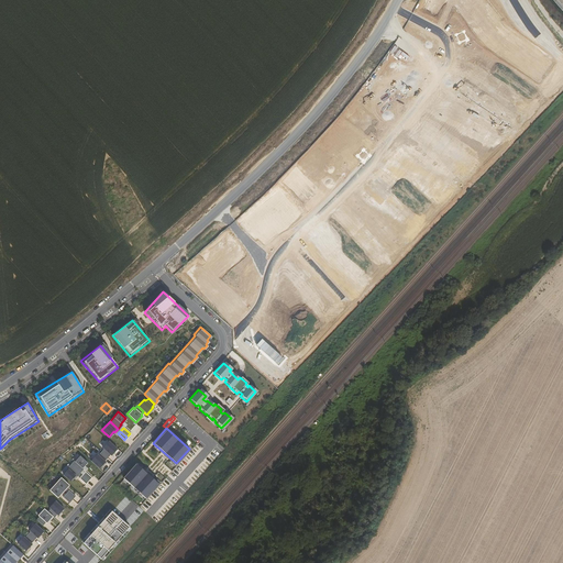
[(100,452),(106,457),(109,454),(110,455),(116,449),(108,441),(101,448),(103,450),(100,452)]
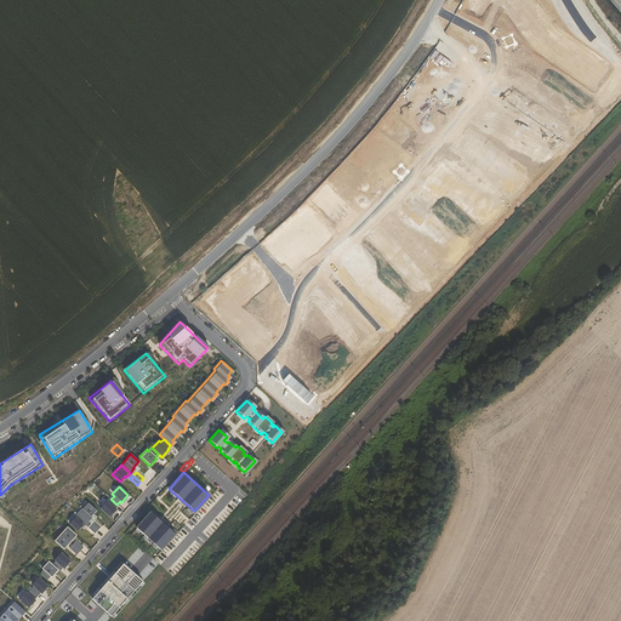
[(98,508),(108,517),(115,510),(114,508),(117,505),(110,499),(108,502),(106,500),(98,508)]
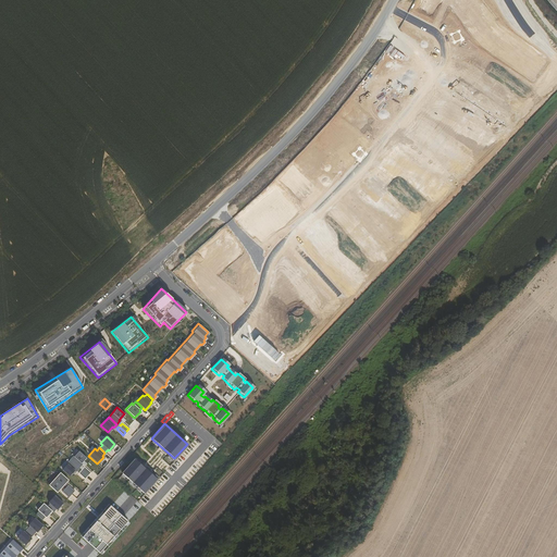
[(70,460),(77,468),(81,463),(85,457),(77,450),(70,460)]
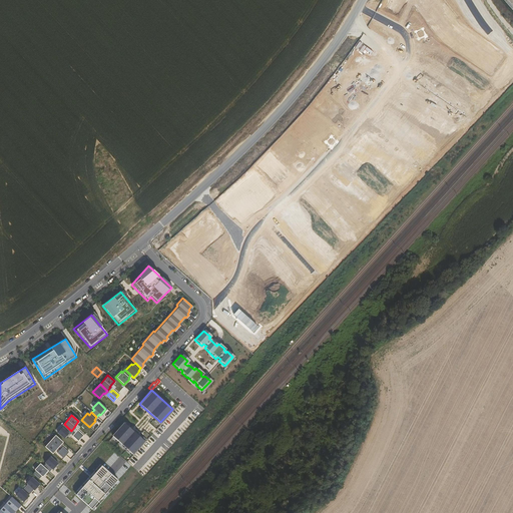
[(144,441),(123,423),(111,436),(132,454),(144,441)]
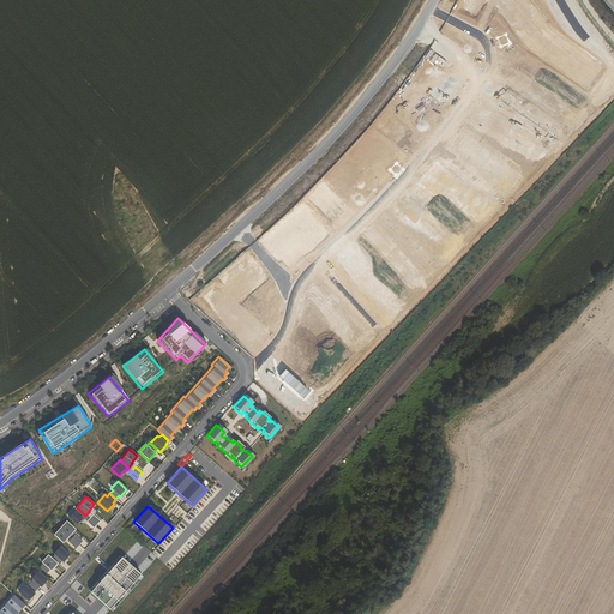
[(82,519),(85,516),(77,507),(67,517),(76,524),(82,518),(82,519)]
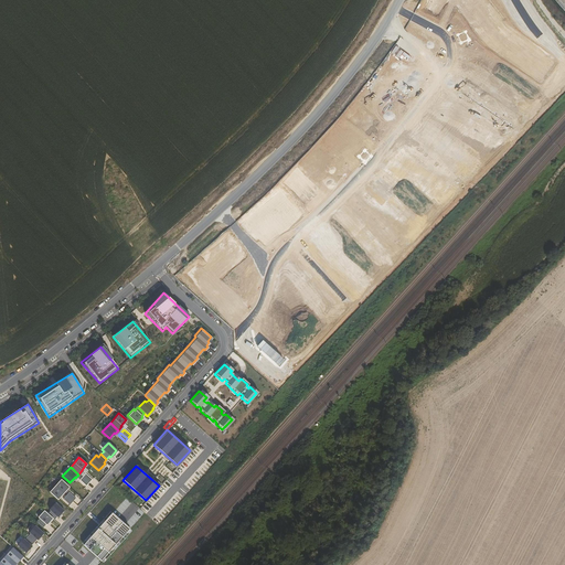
[(84,473),(82,477),(88,482),(91,479),(84,473)]
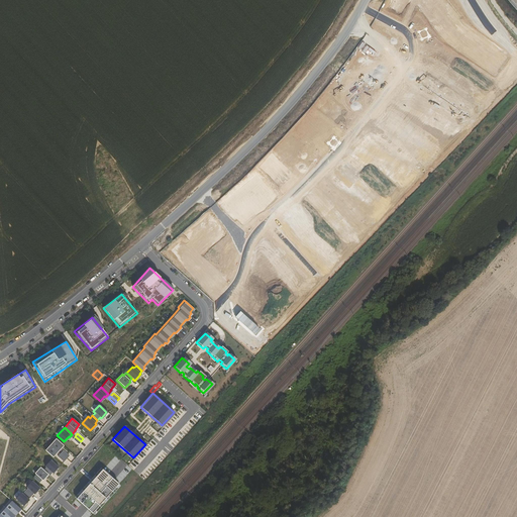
[(81,441),(75,436),(72,439),(78,444),(81,441)]
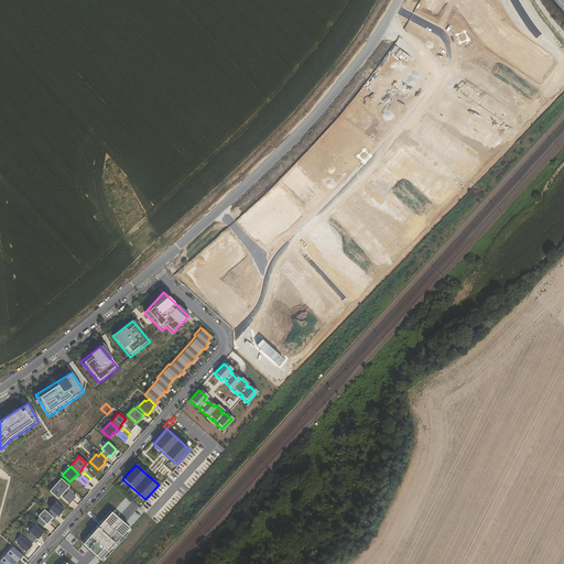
[(54,485),(63,492),(68,486),(61,478),(54,485)]
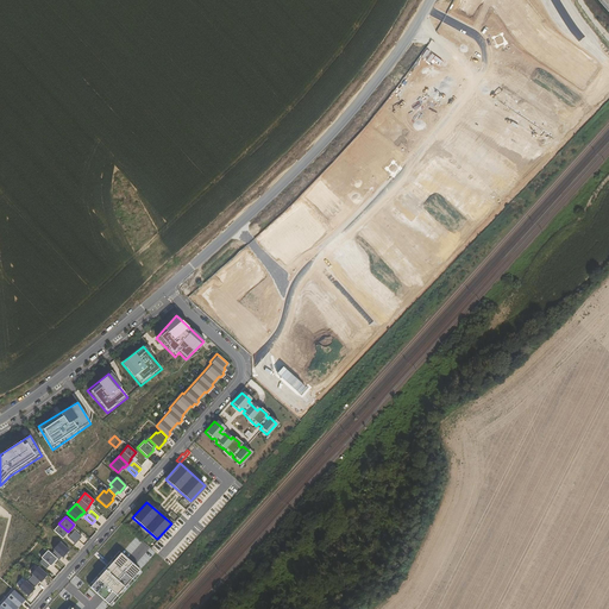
[(62,539),(68,532),(58,523),(52,531),(62,539)]
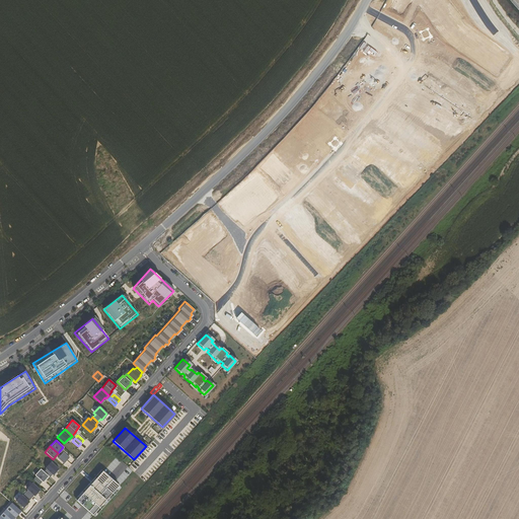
[(62,452),(60,455),(66,460),(68,457),(62,452)]
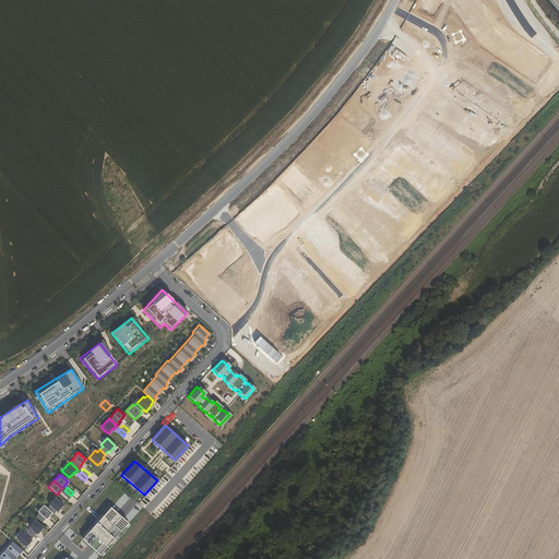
[(71,496),(64,490),(61,494),(68,499),(71,496)]
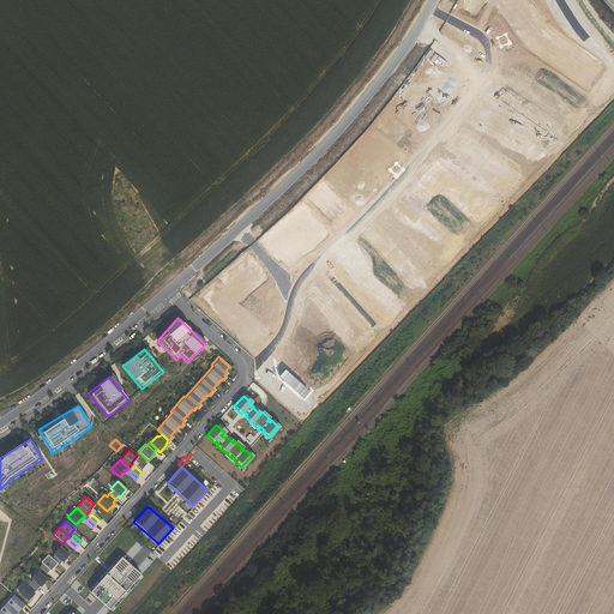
[(50,558),(56,563),(58,564),(61,561),(62,561),(68,554),(59,546),(53,553),(54,554),(50,558)]
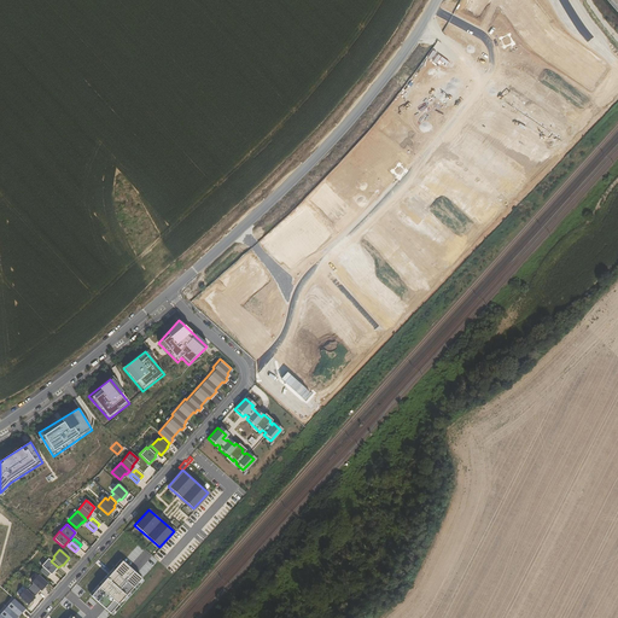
[(39,570),(46,576),(48,573),(50,575),(57,566),(51,561),(47,558),(40,565),(42,567),(39,570)]
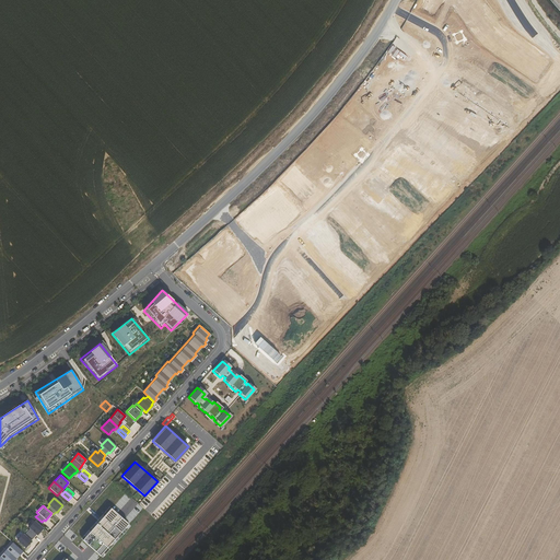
[(109,509),(81,540),(98,556),(127,524),(109,509)]
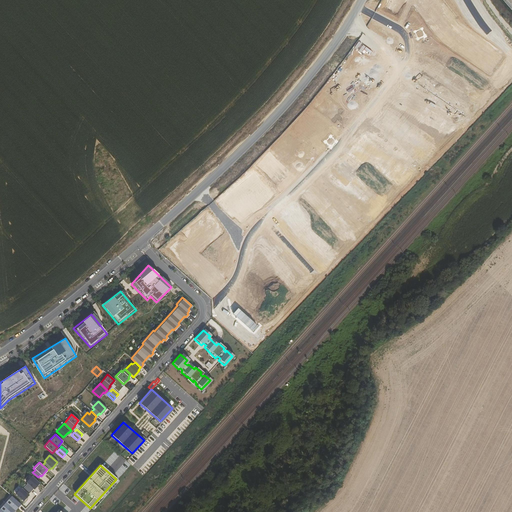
[(39,483),(31,476),(25,482),(27,484),(25,486),(30,491),(32,488),(33,489),(39,483)]
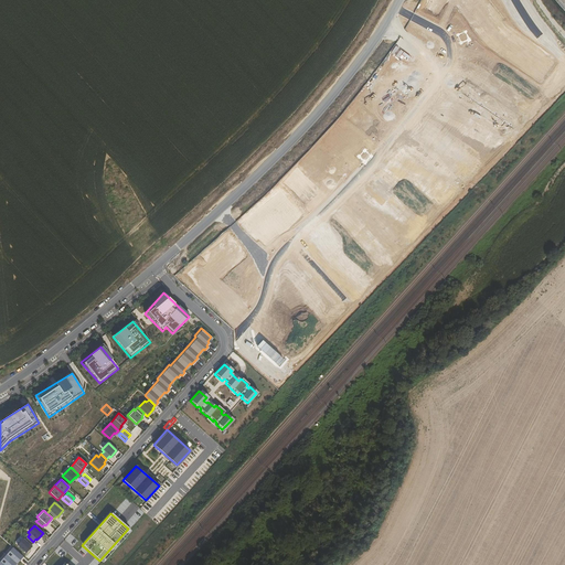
[(33,542),(28,536),(24,540),(22,539),(17,545),(25,553),(31,546),(30,545),(33,542)]
